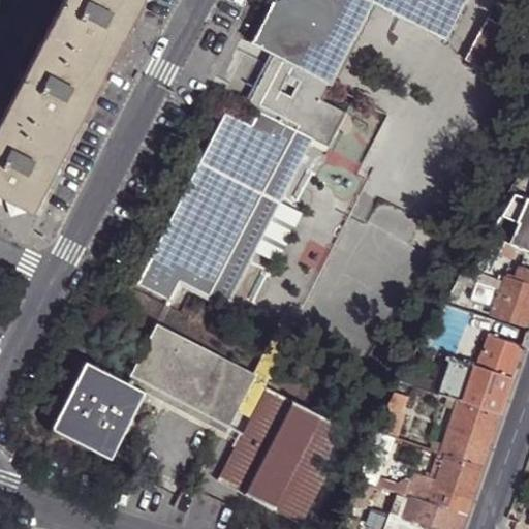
[(32,212),(117,48),(113,45),(134,0),(62,0),(0,122),(0,194),(7,199),(11,215),(28,210),(32,212)]
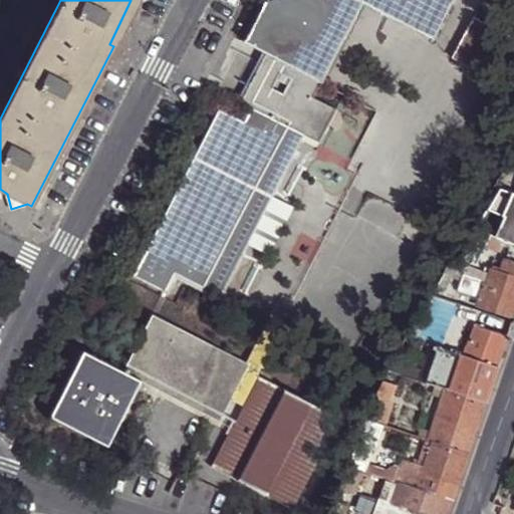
[(131,0),(109,44),(113,46),(138,0),(131,0)]
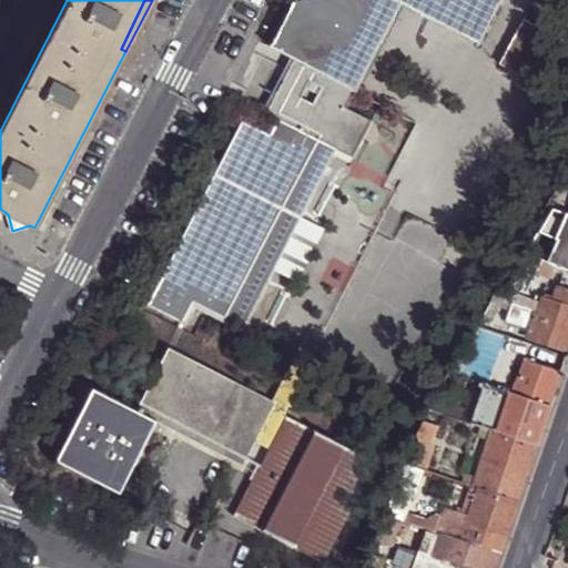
[(356,90),(401,2),(396,0),(294,0),(272,47),(288,57),(356,90)]
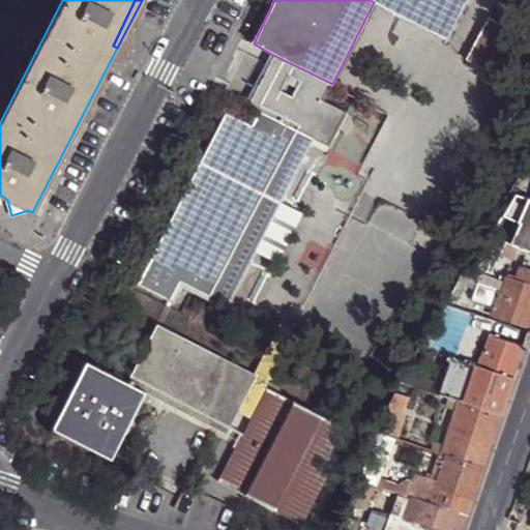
[(370,0),(374,2),(446,39),(466,0),(370,0)]
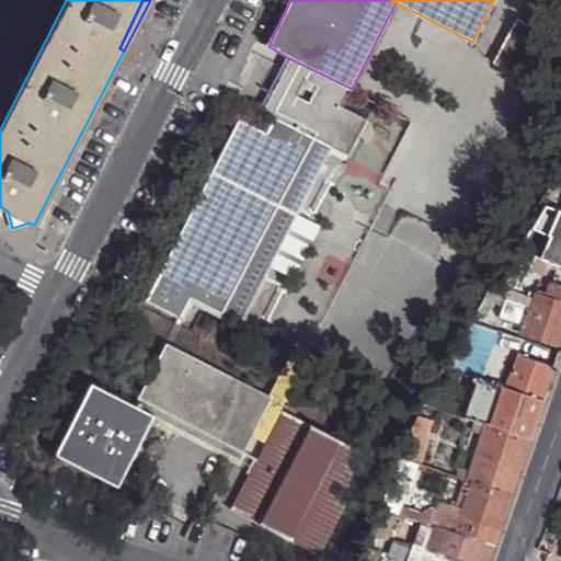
[(554,37),(516,19),(494,64),(531,82),(554,37)]
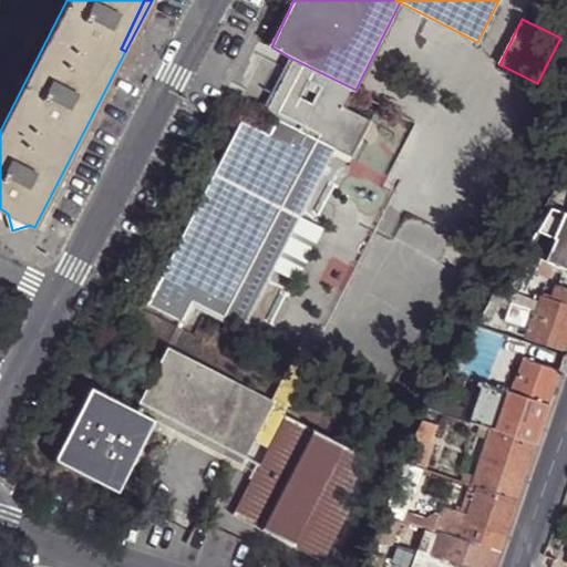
[(347,109),(356,90),(288,57),(263,112),(278,121),(334,148),(352,157),(372,121),(347,109)]
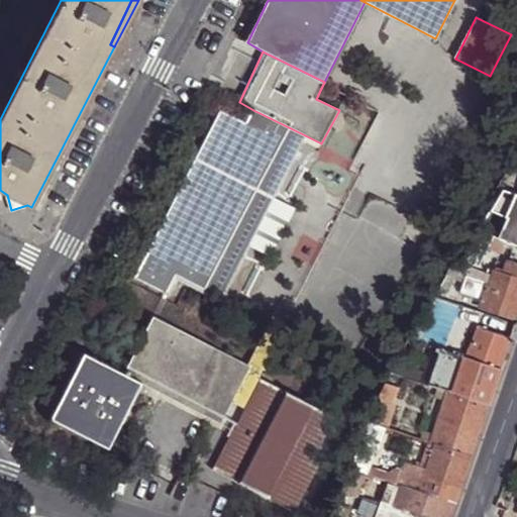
[(248,246),(275,197),(305,135),(253,110),(246,124),(220,111),(134,279),(170,295),(178,281),(221,302),(248,246)]
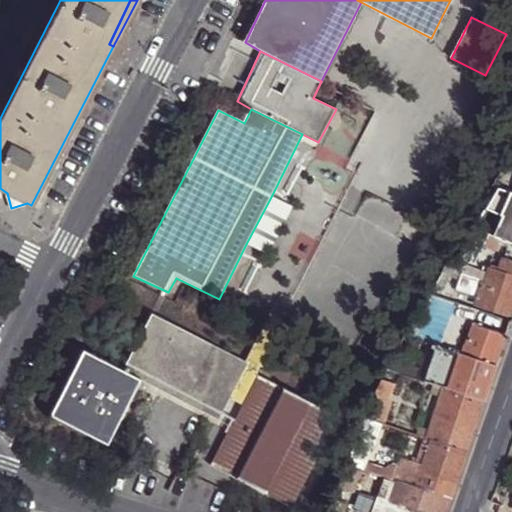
[(511,191),(498,188),(475,227),(485,232),(487,233),(511,191)]
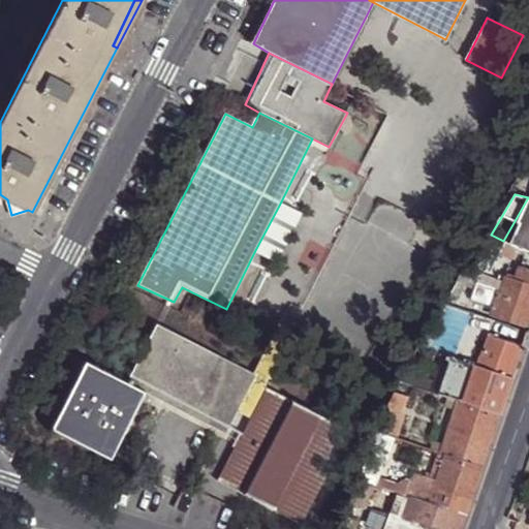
[(301,212),(281,201),(254,252),(274,263),(301,212)]
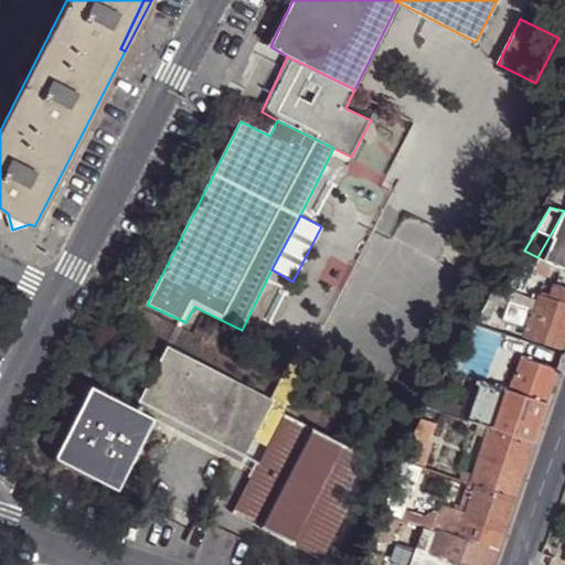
[(511,275),(503,287),(509,288),(514,277),(511,275)]
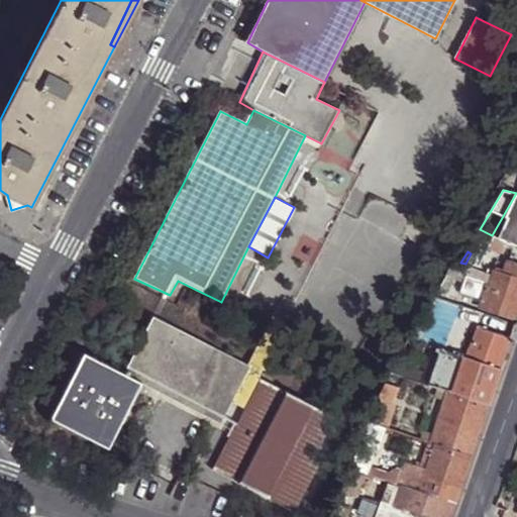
[(455,261),(446,276),(456,280),(463,282),(460,291),(485,299),(489,290),(493,276),(488,273),(466,264),(460,263),(455,261)]
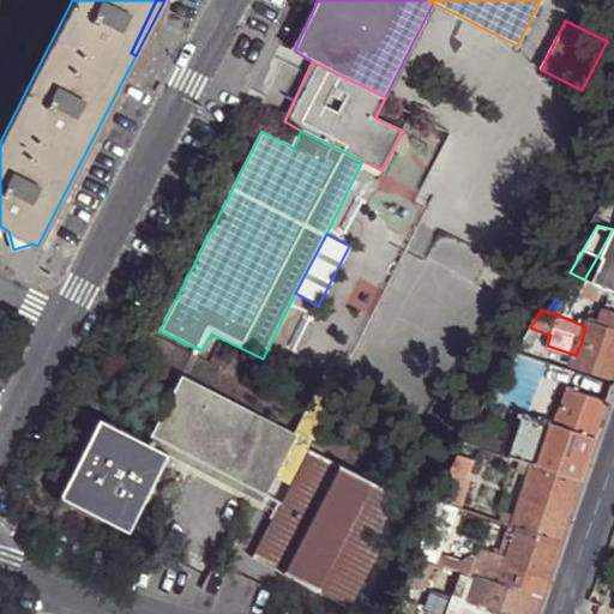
[(581,344),(613,355),(613,313),(605,311),(599,326),(588,323),(585,327),(581,344)]
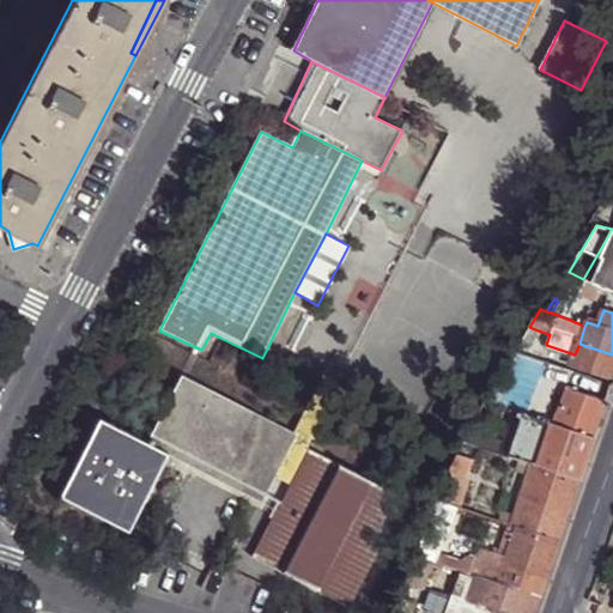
[(612,354),(580,344),(575,354),(571,364),(611,377),(612,371),(612,354)]
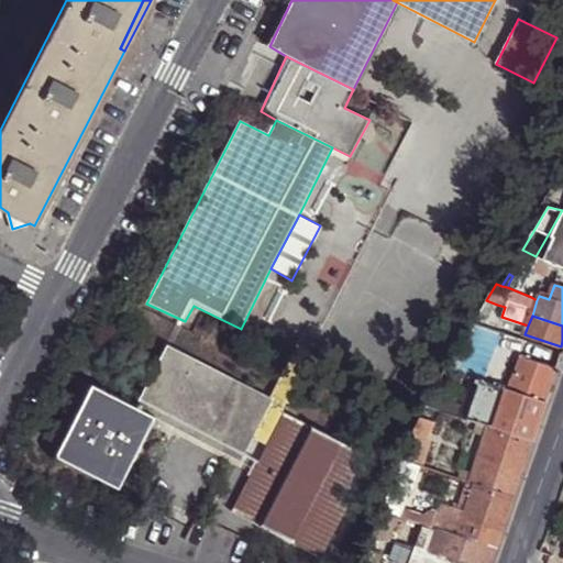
[(135,408),(155,418),(241,462),(273,399),(167,345),(135,408)]
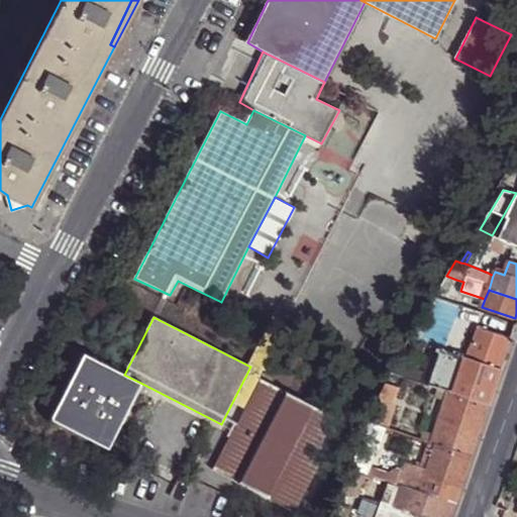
[(466,357),(501,370),(512,335),(478,324),(466,357)]
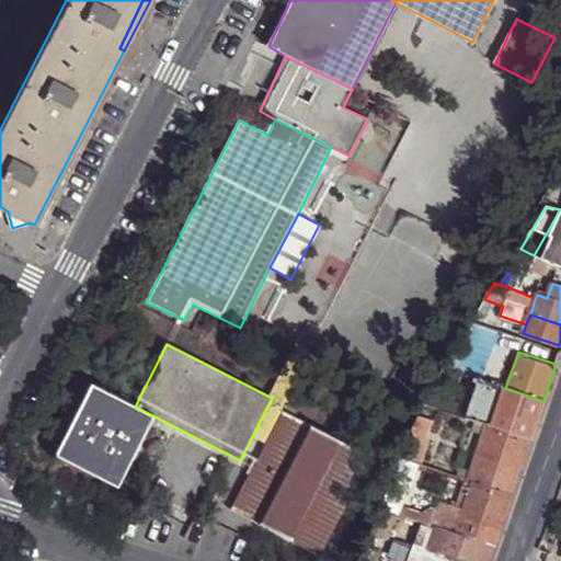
[(439,379),(425,405),(473,422),(487,427),(490,428),(504,387),(473,376),(464,405),(454,403),(460,388),(439,379)]
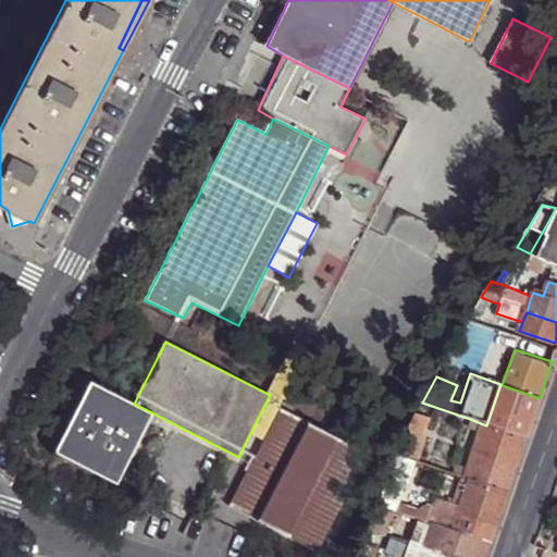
[(119,483),(153,413),(134,404),(91,382),(56,452),(119,483)]
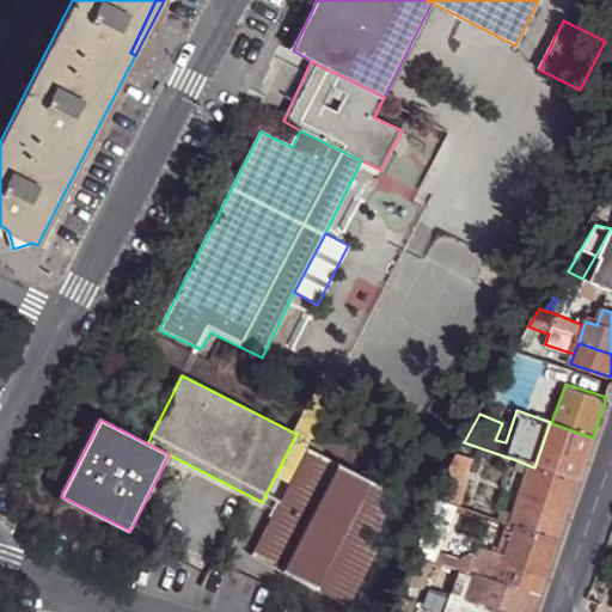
[(551,423),(550,422),(534,467),(577,482),(587,454),(593,438),(551,423)]
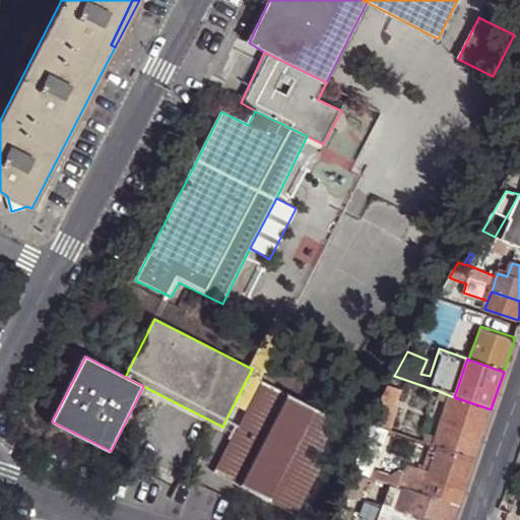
[(262,381),(214,471),(298,515),(345,424),(262,381)]
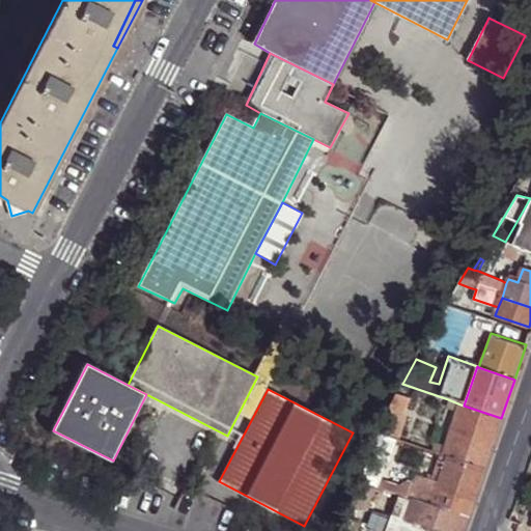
[(396,394),(386,410),(400,414),(410,398),(396,394)]
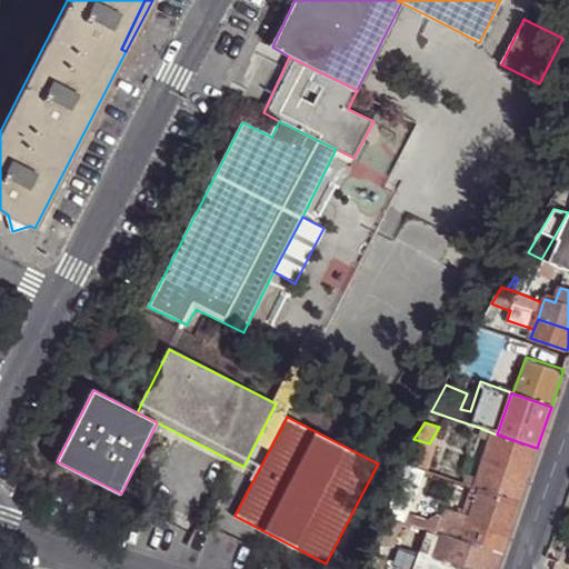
[(493,433),(480,428),(461,483),(473,488),(476,489),(493,433)]
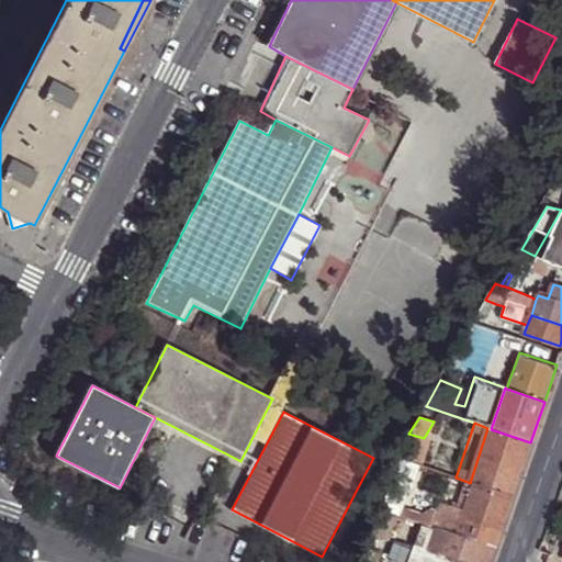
[(487,428),(470,483),(473,484),(512,497),(530,442),(491,429),(487,428)]
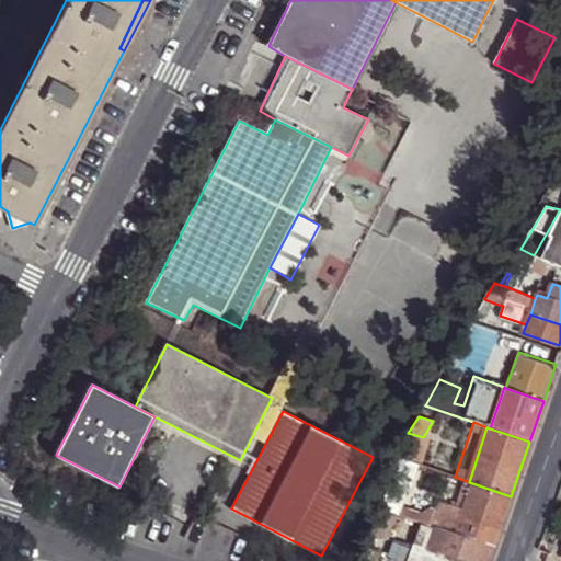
[(408,433),(396,455),(419,462),(423,465),(432,441),(423,437),(408,433)]
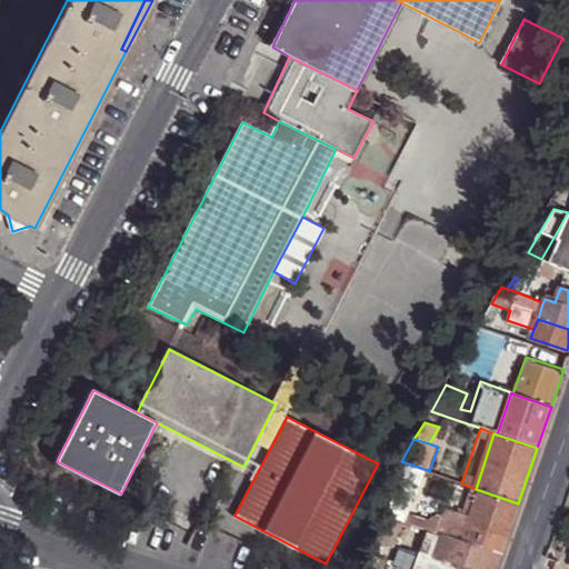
[(401,461),(393,488),(416,497),(425,469),(401,461)]
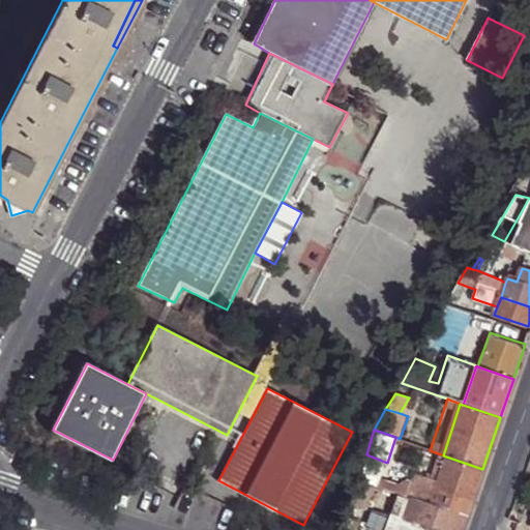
[(441,454),(433,479),(438,481),(446,457),(443,455),(441,454)]
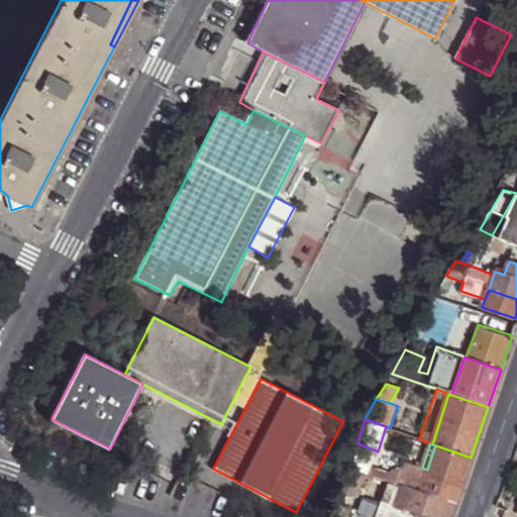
[(399,485),(453,504),(471,457),(435,445),(427,470),(422,468),(407,462),(402,478),(399,485)]
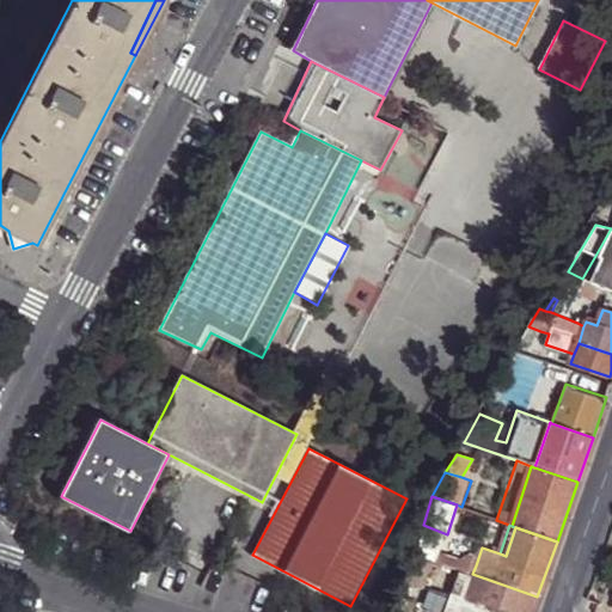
[(472,574),(476,565),(438,551),(434,561),(457,569),(472,574)]
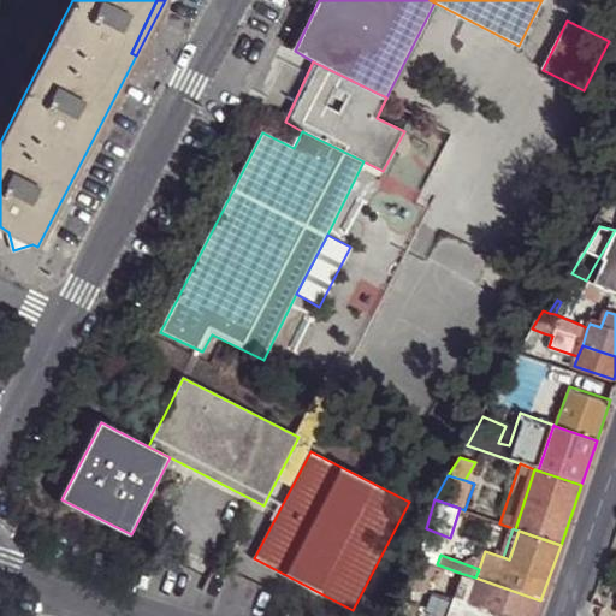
[(416,557),(409,580),(428,587),(436,564),(416,557)]
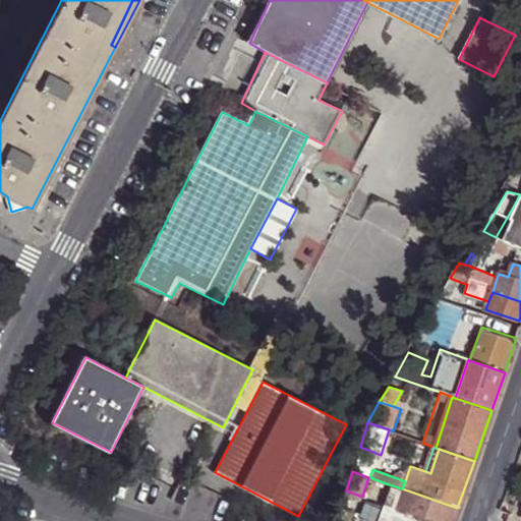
[(452,520),(457,508),(402,488),(389,484),(375,520),(452,520)]
